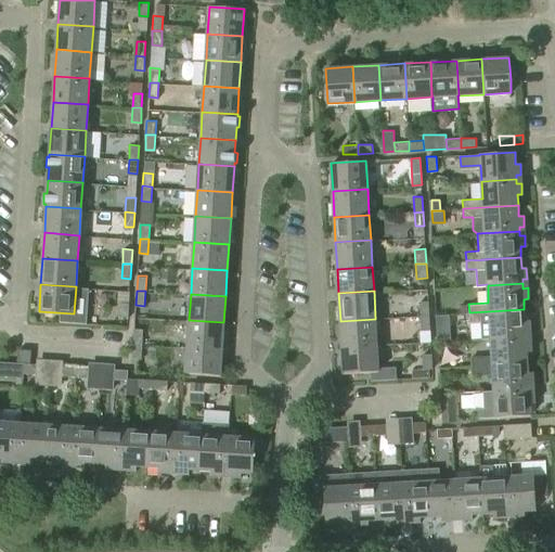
[(421,317),(429,316),(428,299),(420,300),(421,317)]
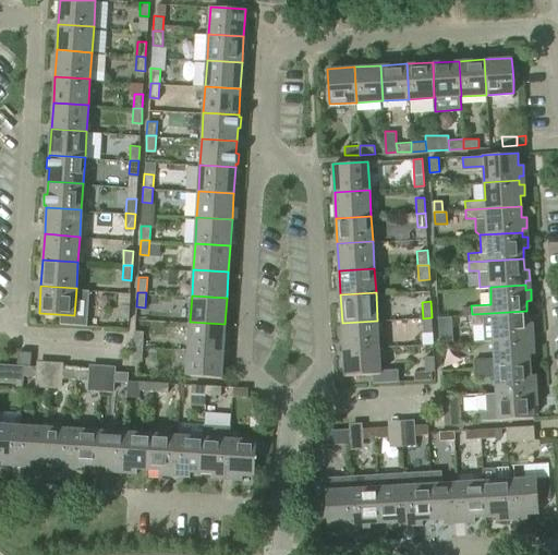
[(129,318),(130,304),(121,303),(120,318),(129,318)]
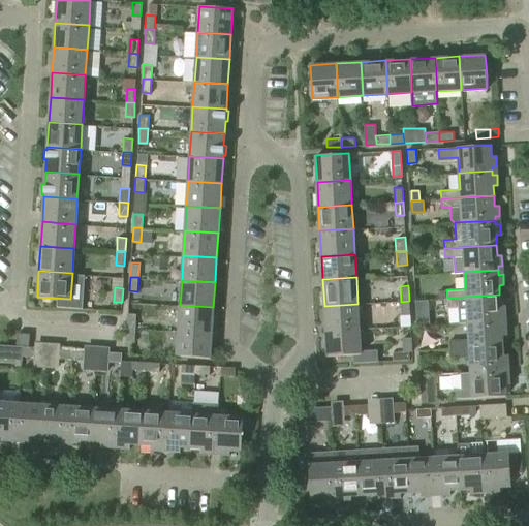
[(438,290),(439,299),(447,298),(446,289),(438,290)]
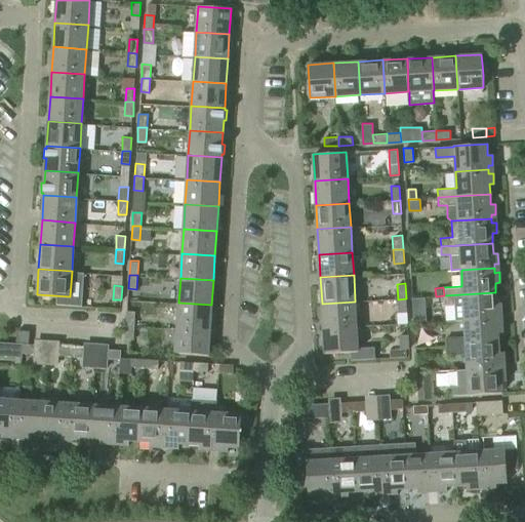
[(495,292),(444,295),(444,305),(454,304),(455,320),(463,319),(497,317),(496,313),(501,313),(500,303),(496,303),(495,292)]
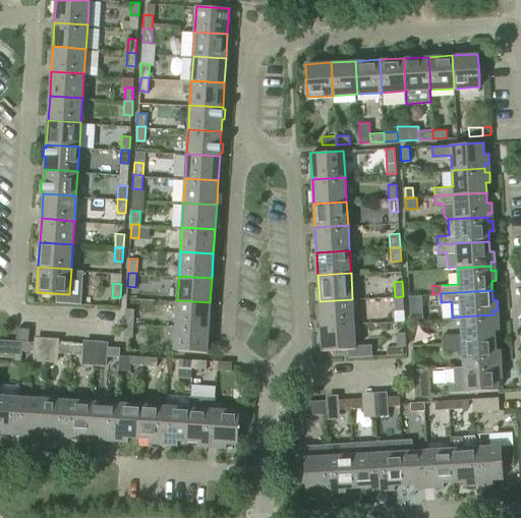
[(404,308),(403,296),(395,297),(396,309),(404,308)]
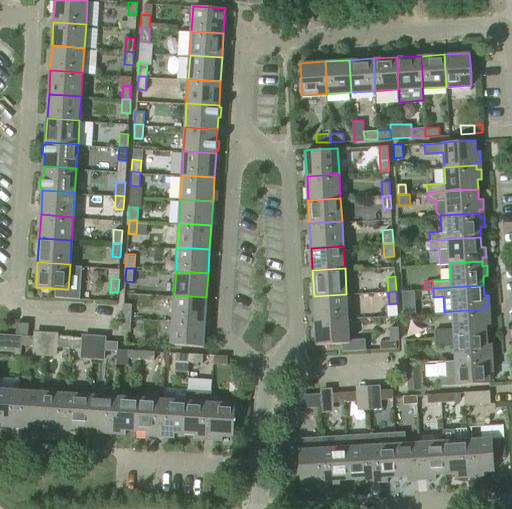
[(348,318),(346,294),(314,296),(315,320),(348,318)]
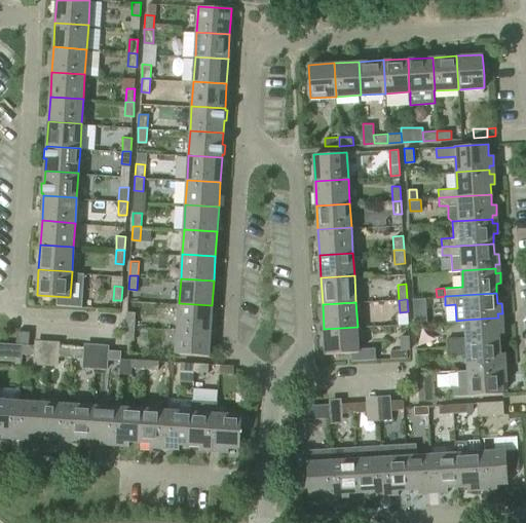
[(179,303),(177,328),(211,330),(212,305),(179,303)]
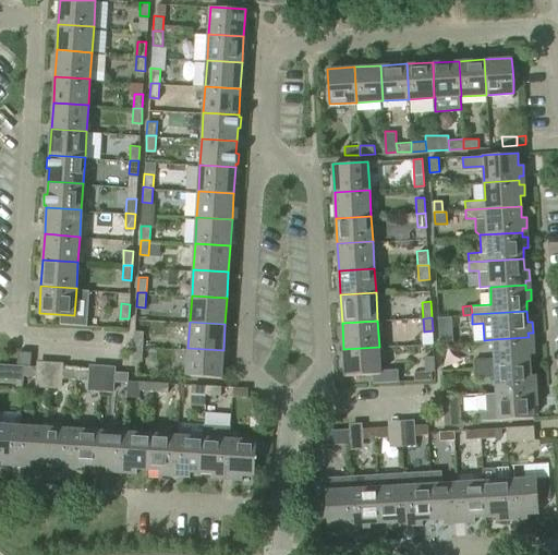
[(134,345),(143,345),(144,330),(134,329),(134,345)]
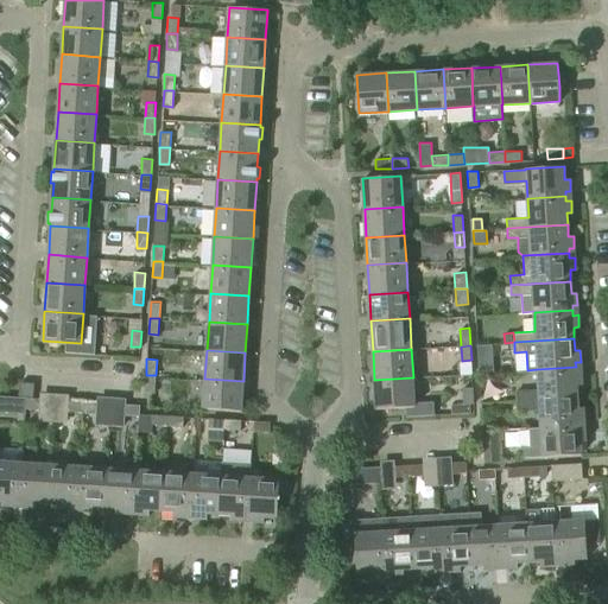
[(576,367),(537,369),(538,388),(517,389),(517,400),(577,395),(577,383),(582,383),(581,372),(576,373),(576,367)]
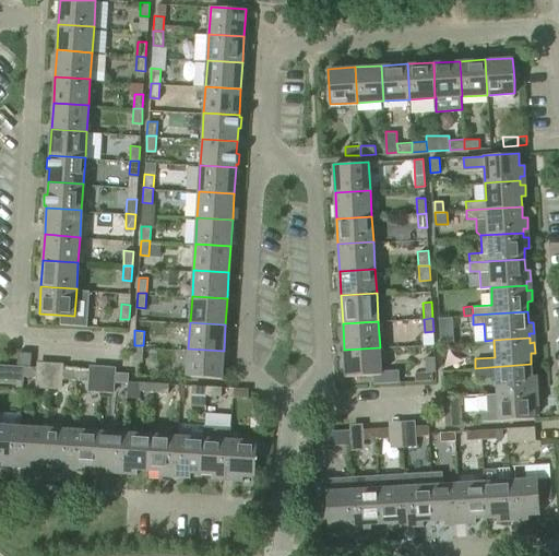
[(142,361),(143,345),(134,345),(133,359),(142,361)]
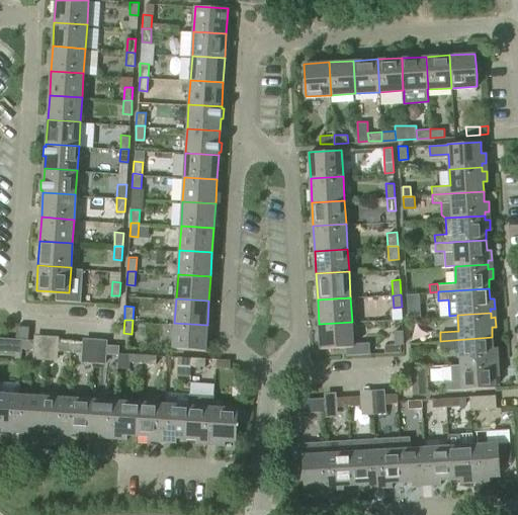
[(353,342),(352,322),(319,324),(321,348),(346,346),(346,354),(370,353),(369,342),(353,342)]
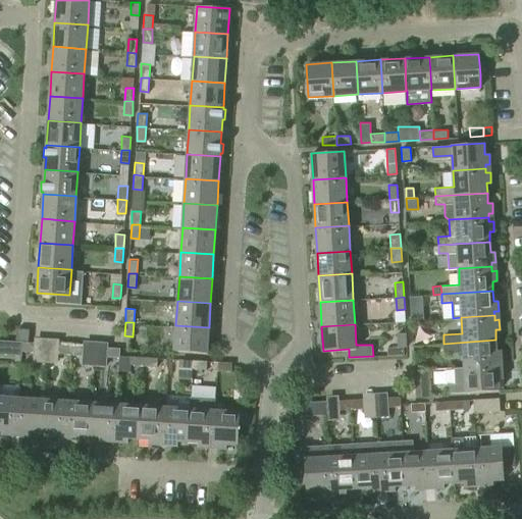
[(209,327),(175,325),(174,350),(207,353),(209,327)]
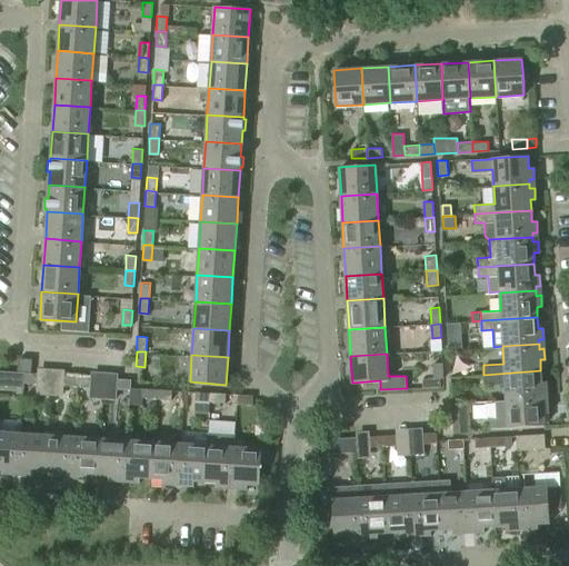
[(31,371),(32,358),(19,357),(18,370),(31,371)]
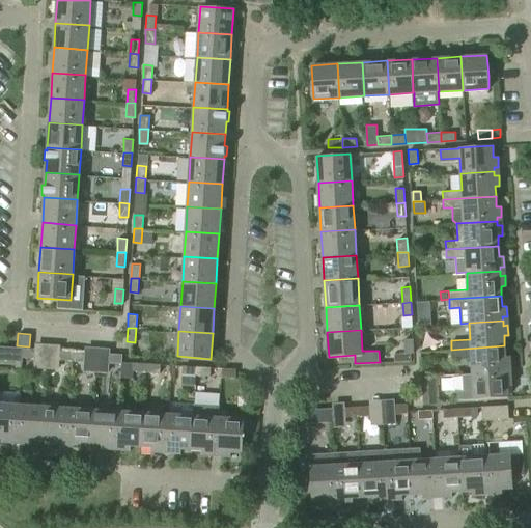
[(404,338),(406,353),(394,354),(394,360),(411,359),(410,352),(414,352),(413,337),(404,338)]
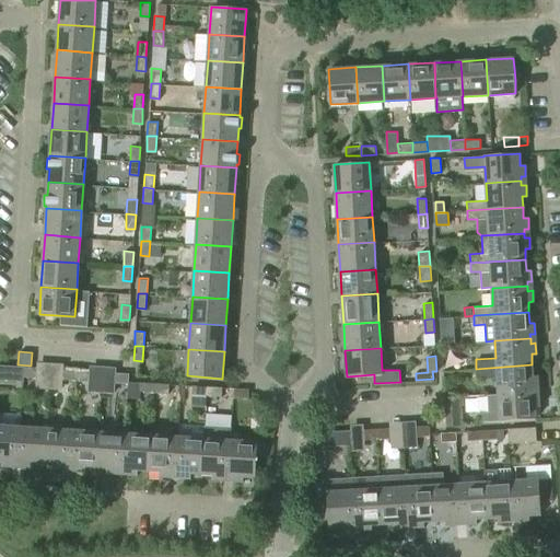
[(0,378),(23,380),(24,375),(24,366),(0,363),(0,378)]
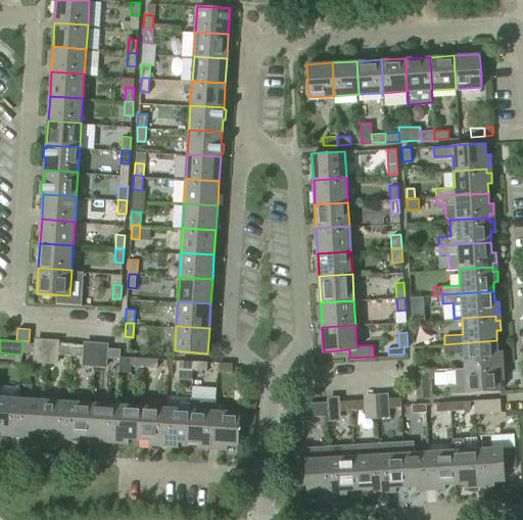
[(497,350),(496,340),(444,344),(445,352),(464,351),(465,367),(497,365),(497,361),(503,361),(502,350),(497,350)]
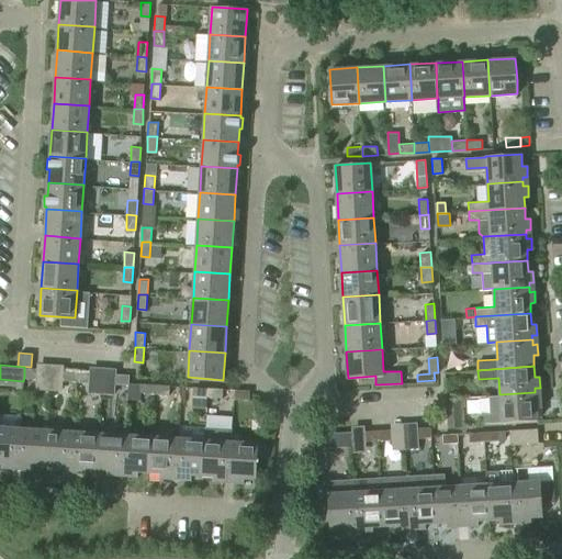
[(37,368),(24,367),(24,377),(36,378),(37,368)]
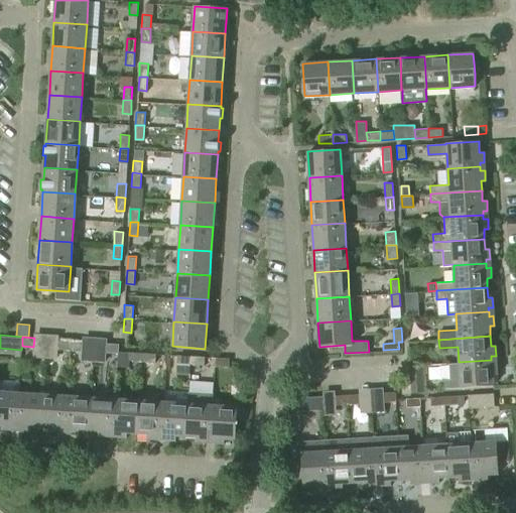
[(70,349),(70,340),(59,340),(58,340),(57,349),(70,349)]
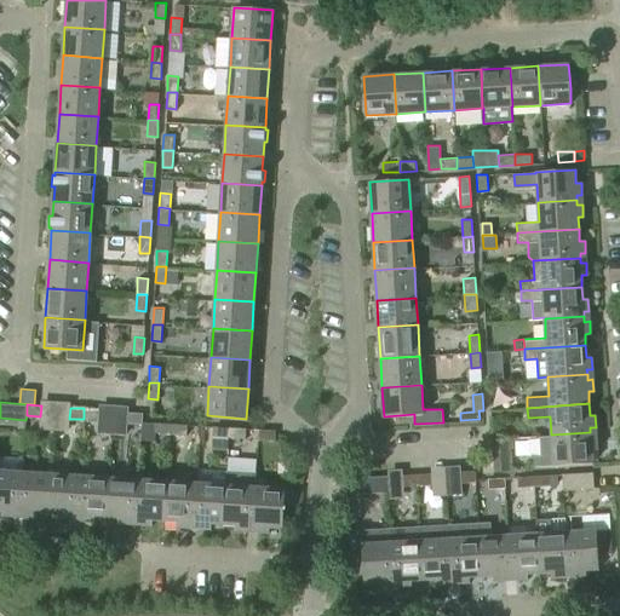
[(99,409),(84,408),(84,419),(98,420),(99,409)]
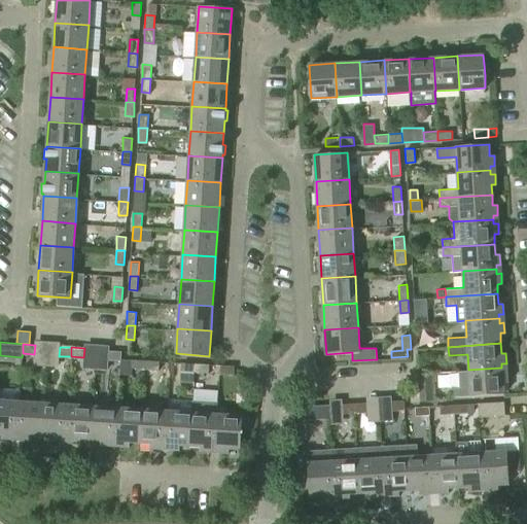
[(121,350),(110,350),(109,350),(108,359),(120,360),(121,350)]
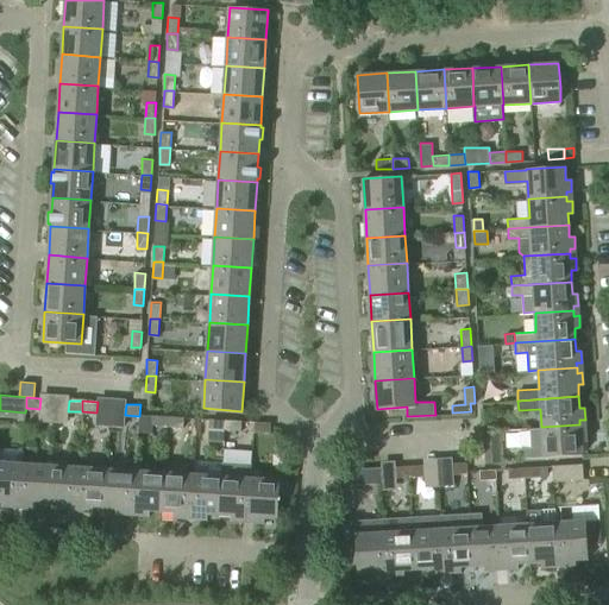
[(167,424),(168,415),(156,414),(152,414),(152,424),(167,424)]
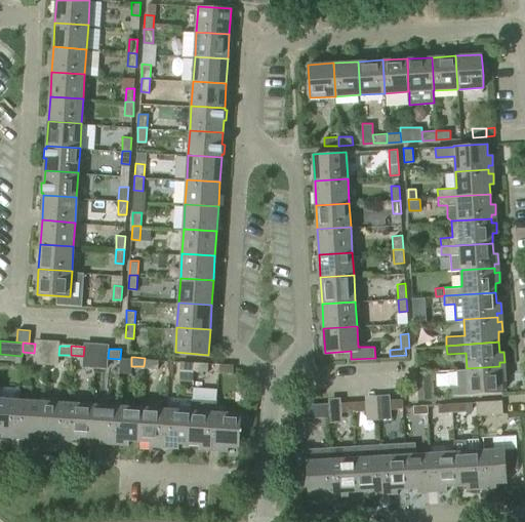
[(159,359),(145,358),(144,366),(158,367),(159,359)]
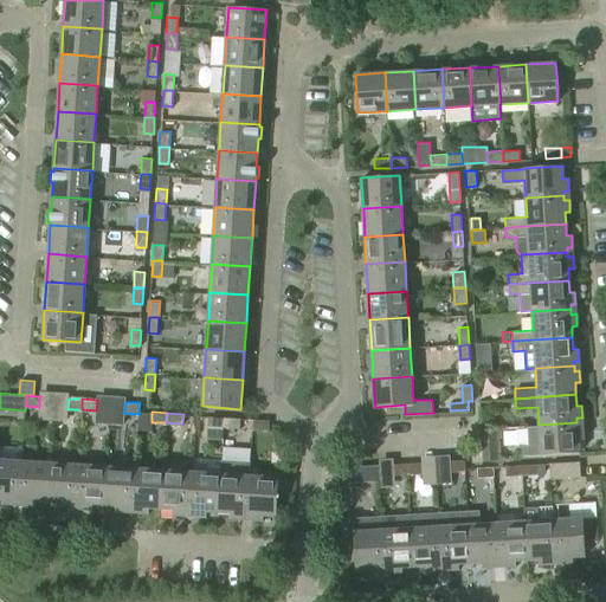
[(223,427),(224,416),(208,416),(208,426),(212,426),(223,427)]
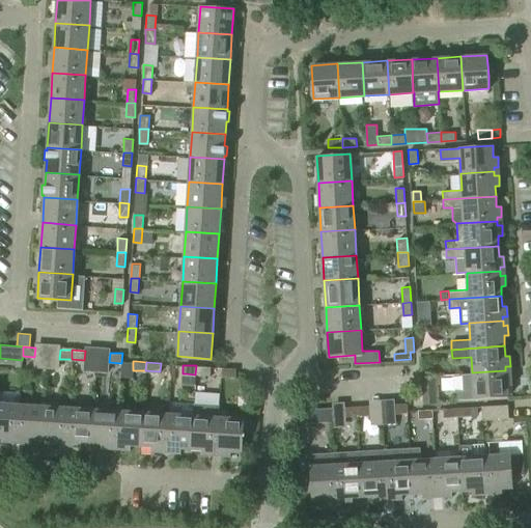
[(211,366),(196,365),(195,374),(210,374),(211,366)]
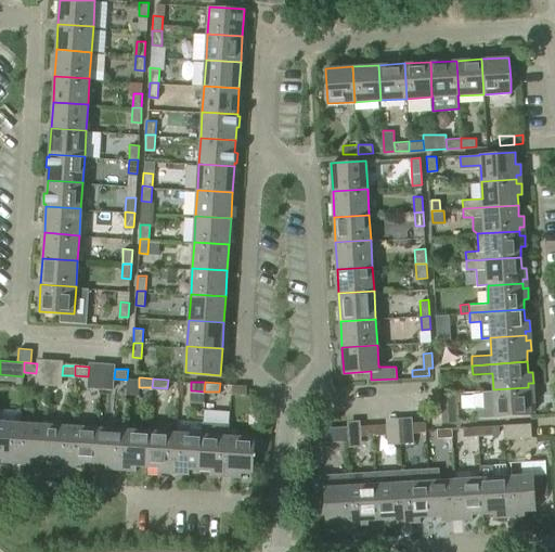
[(245,394),(246,385),(232,384),(231,393),(245,394)]
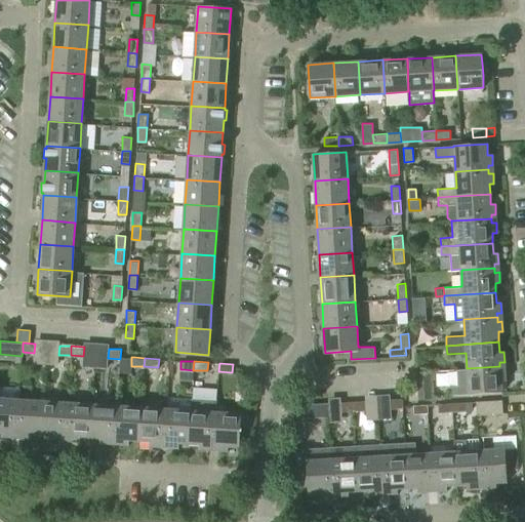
[(457,369),(458,385),(449,386),(449,395),(469,394),(501,392),(500,380),(506,380),(505,370),(500,370),(499,366),(467,368),(457,369)]
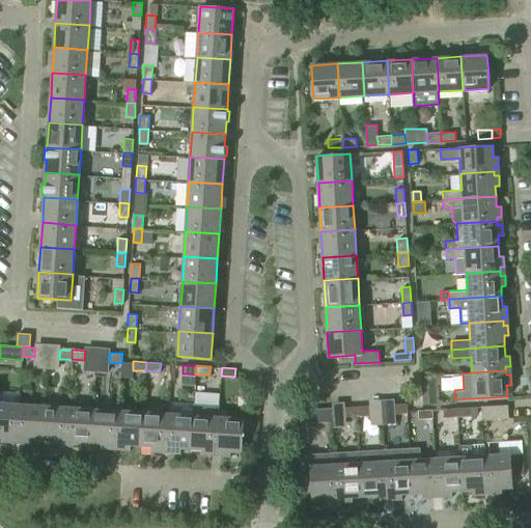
[(195,385),(195,374),(186,373),(183,373),(182,384),(195,385)]
